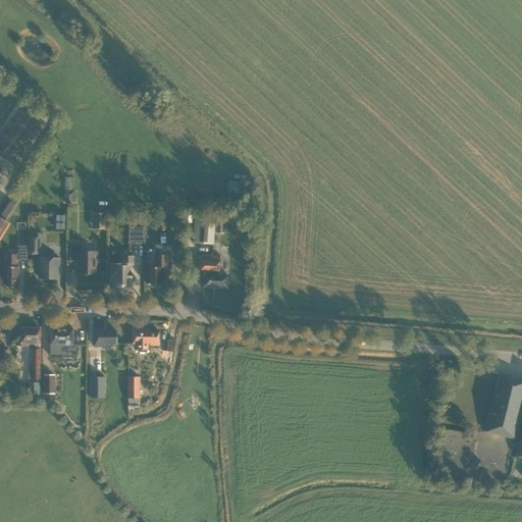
[(114,75),(119,87),(128,82),(123,71),(114,75)]
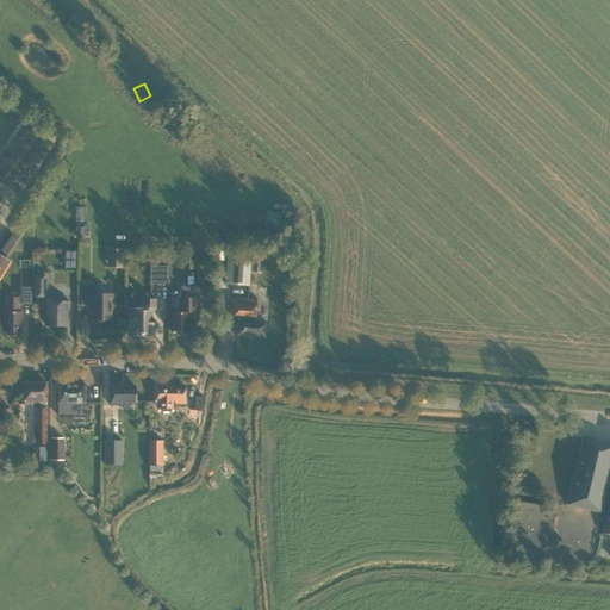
[(281,212),(267,211),(266,226),(280,228),(281,212)]
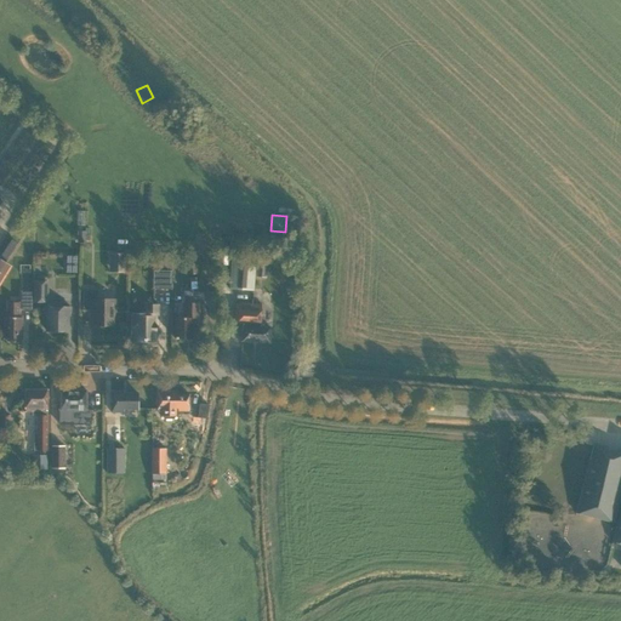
[(78,232),(78,243),(86,243),(86,240),(90,240),(90,235),(89,235),(86,235),(86,232),(85,232),(78,232)]
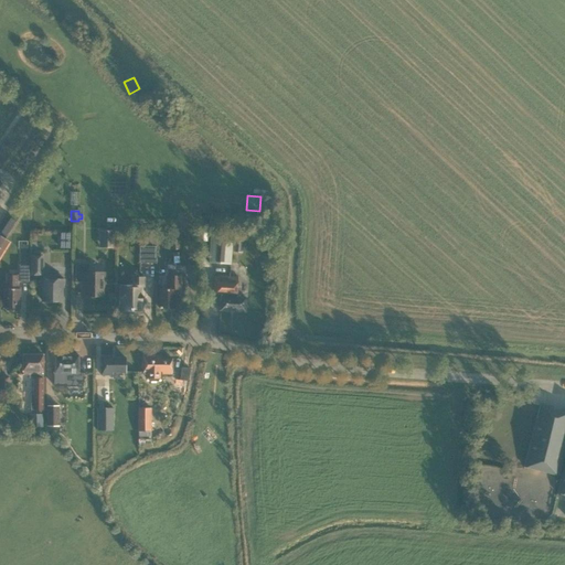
[(0,236),(4,240),(16,221),(10,217),(0,233),(0,236)]
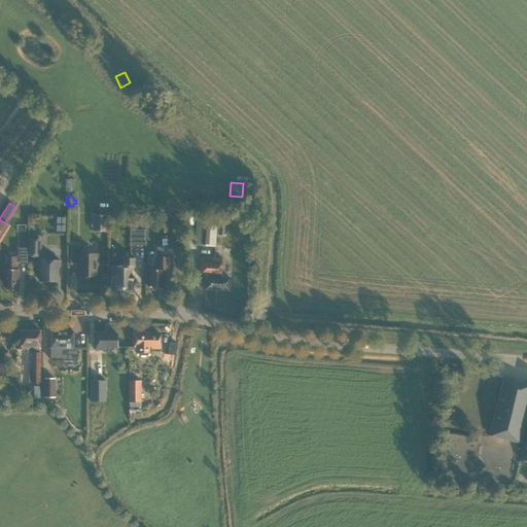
[(93,213),(93,230),(103,229),(103,213),(93,213)]
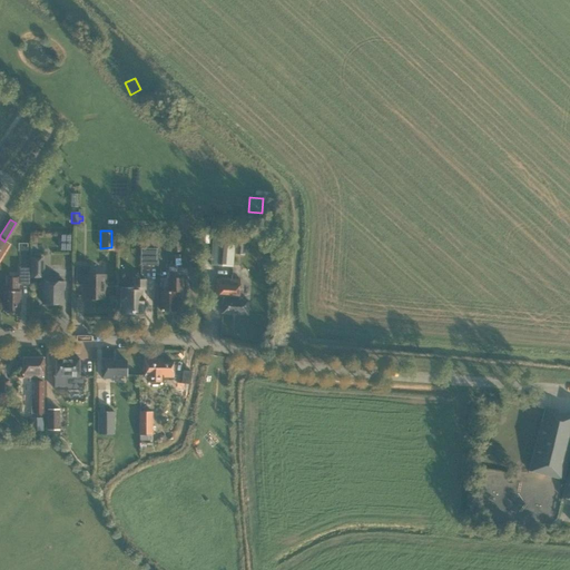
[(61,233),(60,246),(70,247),(71,233),(61,233)]
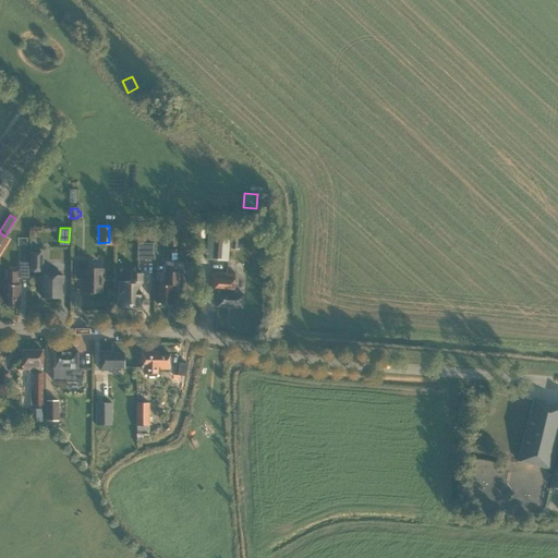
[(154,229),(148,229),(148,234),(137,234),(137,258),(153,258),(154,229)]
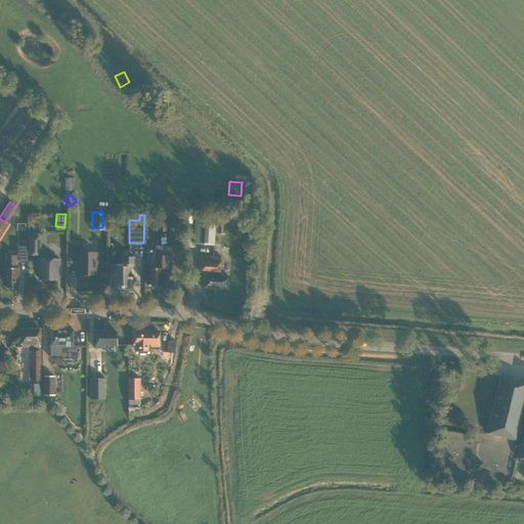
[(0,237),(8,224),(4,222),(0,219),(0,237)]
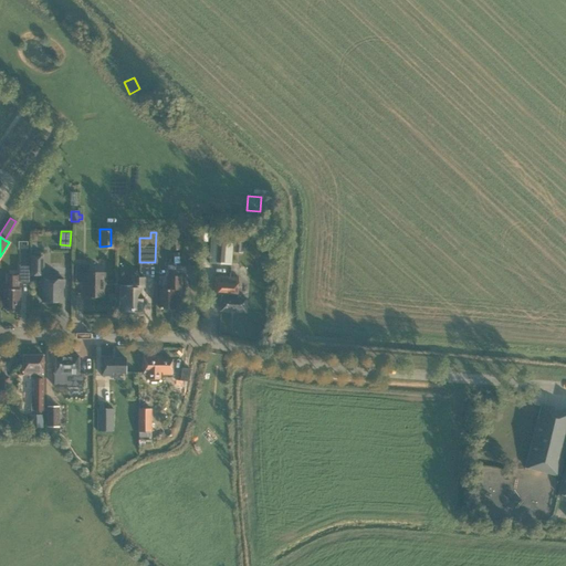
[(208,263),(230,264),(232,238),(210,237),(208,263)]
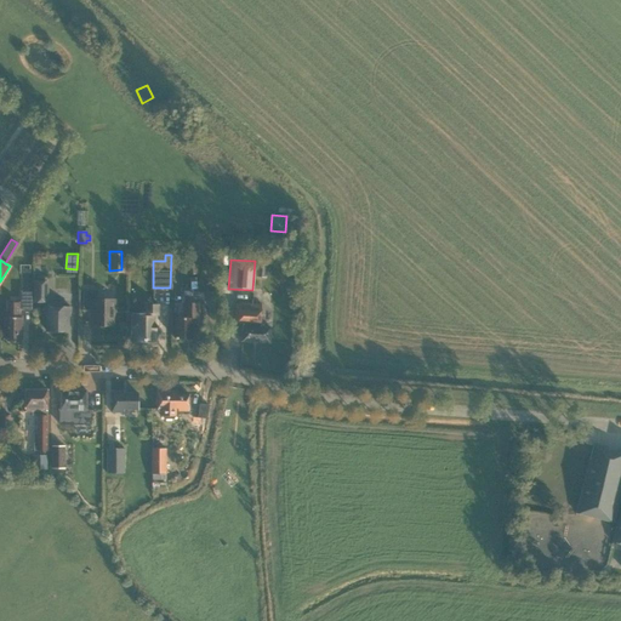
[(256,274),(266,274),(267,262),(256,262),(256,274)]
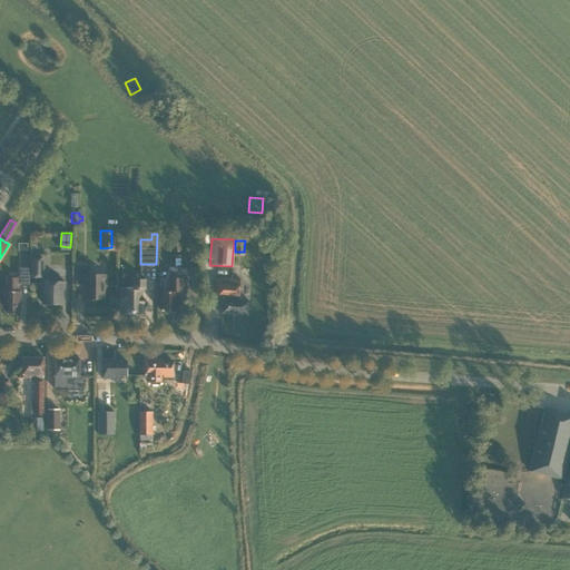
[(32,258),(32,277),(43,277),(43,258),(32,258)]
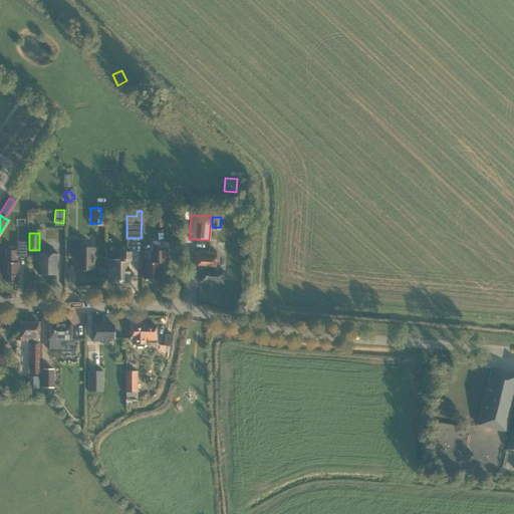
[(17,241),(17,256),(26,256),(26,241),(17,241)]
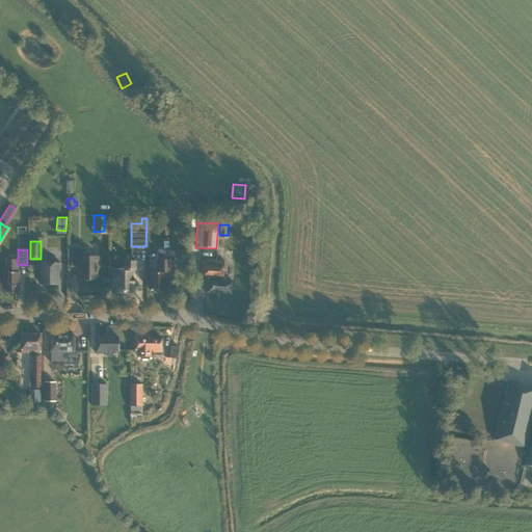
[(80,278),(98,278),(98,267),(99,267),(99,257),(80,257),(80,250),(71,249),(71,265),(80,265),(80,278)]
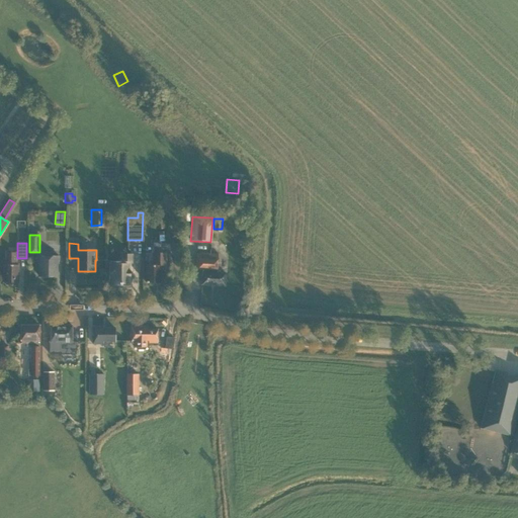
[(17,264),(15,264),(15,252),(6,252),(6,264),(4,264),(4,282),(6,282),(6,284),(11,284),(11,282),(17,282),(17,264)]
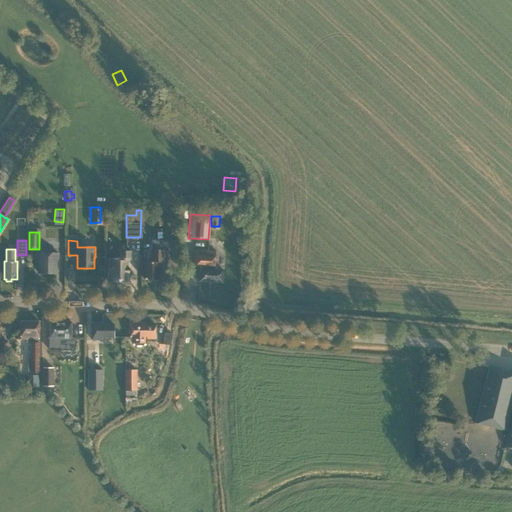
[(159,262),(163,262),(163,249),(151,249),(151,262),(144,262),(144,279),(147,279),(148,280),(152,280),(153,279),(158,279),(158,269),(159,268),(159,262)]
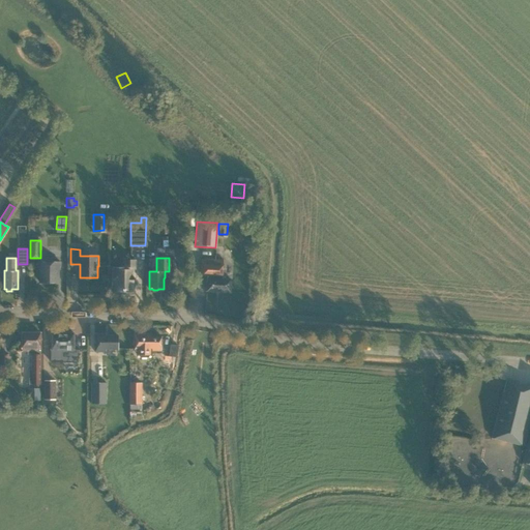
[(206,291),(230,293),(231,280),(222,278),(224,260),(201,258),(200,275),(207,275),(206,291)]
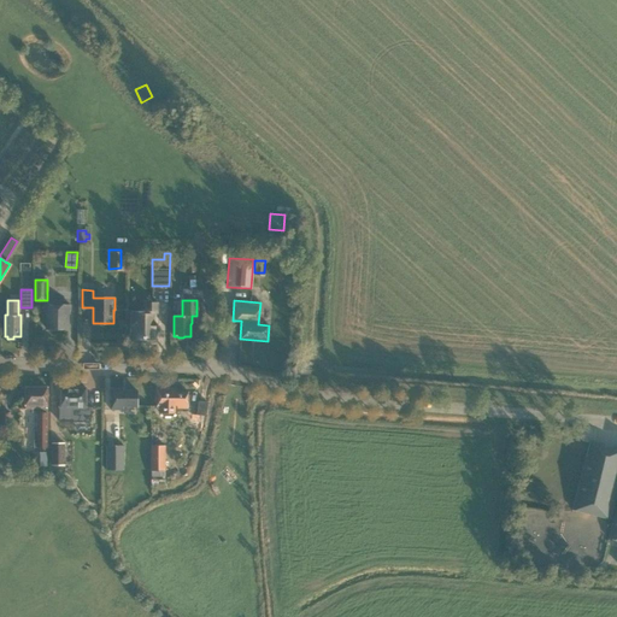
[(154,323),(157,323),(157,303),(145,301),(145,313),(130,312),(130,325),(133,325),(131,338),(154,338),(154,323)]
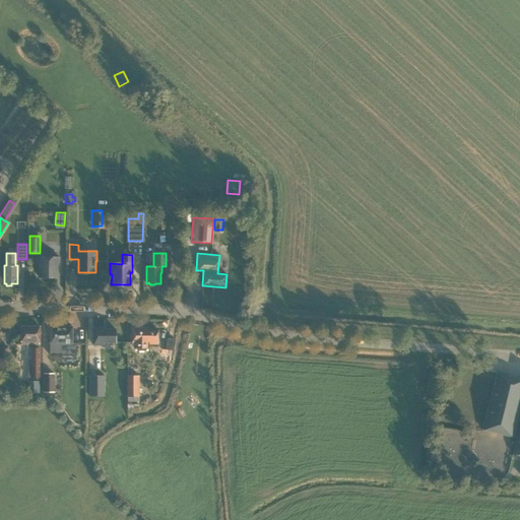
[(56,264),(59,264),(59,257),(37,257),(37,266),(39,266),(39,277),(56,277),(56,264)]
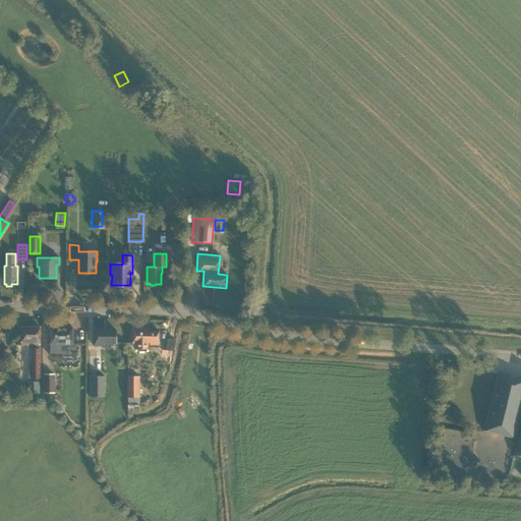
[(29,378),(39,378),(40,327),(21,327),(20,345),(26,345),(26,349),(31,349),(31,363),(29,363),(29,378)]
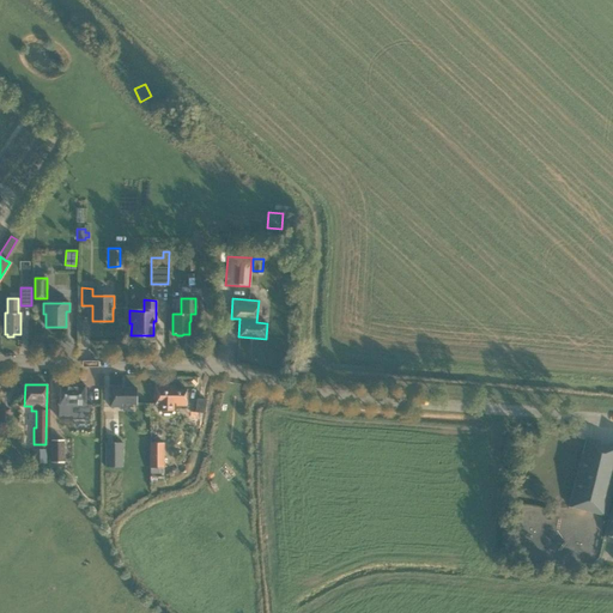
[(76,416),(84,416),(84,405),(85,405),(85,386),(59,384),(59,405),(52,405),(52,436),(67,436),(67,419),(70,419),(70,408),(76,408),(76,416)]
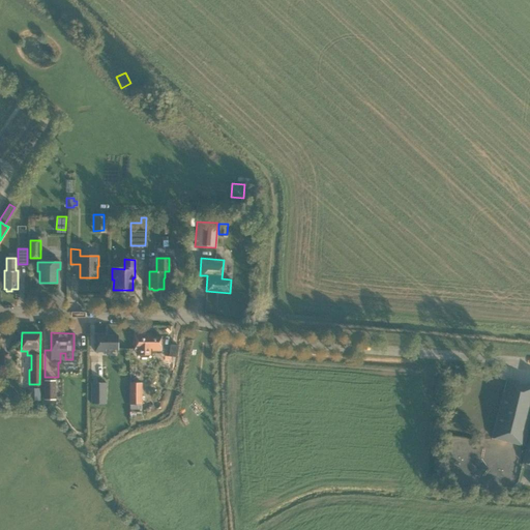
[(106,333),(94,333),(94,352),(106,352),(106,349),(117,349),(117,335),(106,335),(106,333)]
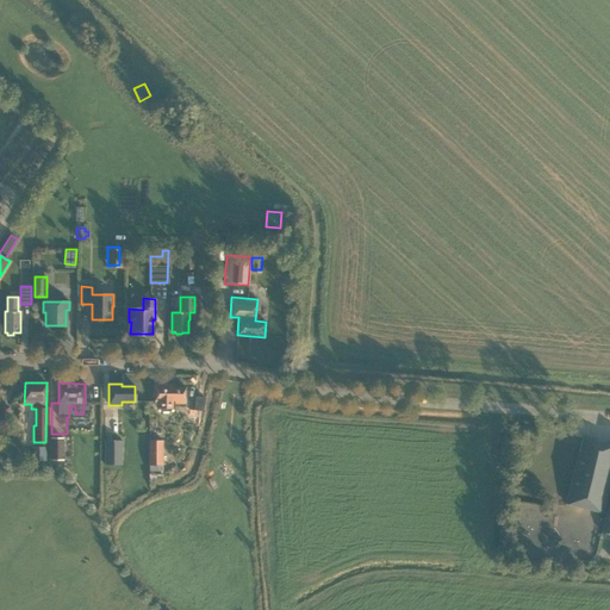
[(185,404),(185,387),(170,387),(170,384),(154,384),(154,403),(159,403),(159,409),(162,411),(169,411),(173,409),(174,406),(174,404),(185,404)]
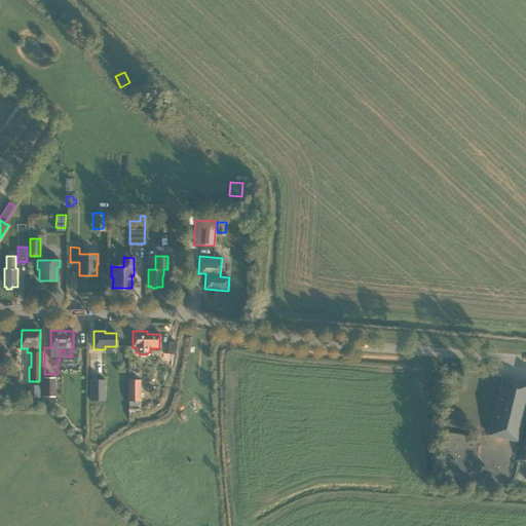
[(176,353),(177,342),(168,341),(167,352),(175,353),(176,353)]
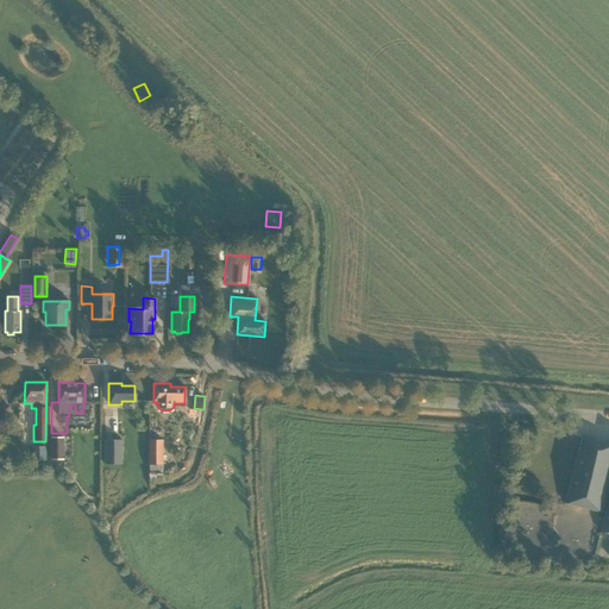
[(106,433),(126,433),(126,415),(106,415),(106,433)]
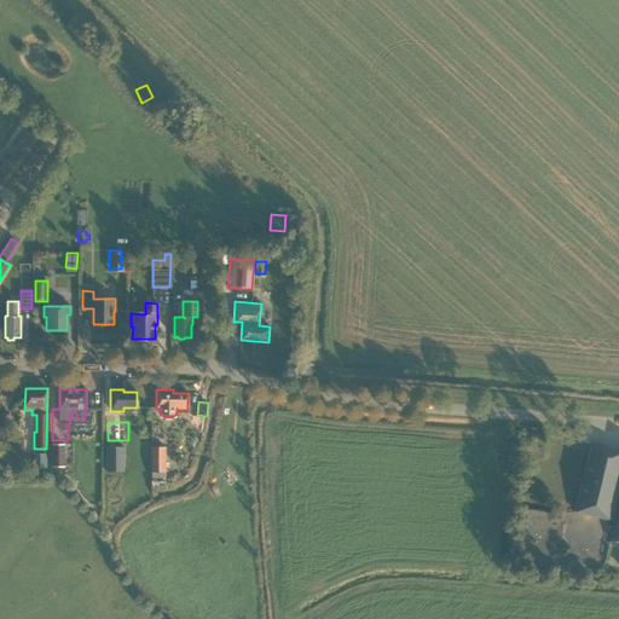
[(51,445),(51,467),(64,467),(64,445),(51,445)]
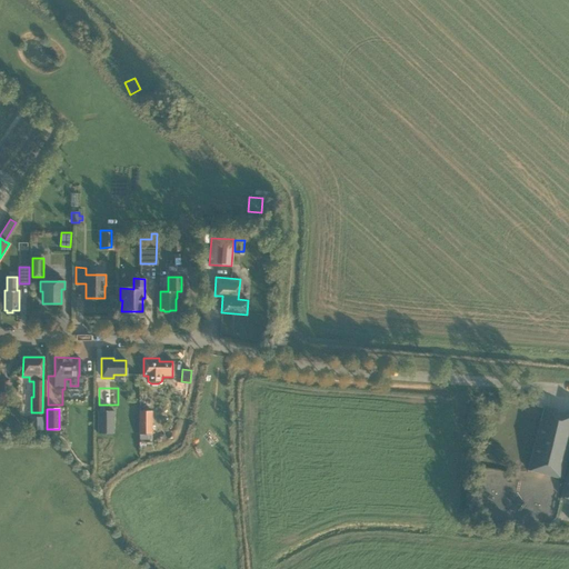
[(568,415),(545,409),(528,470),(566,479),(561,497),(568,498),(568,415)]
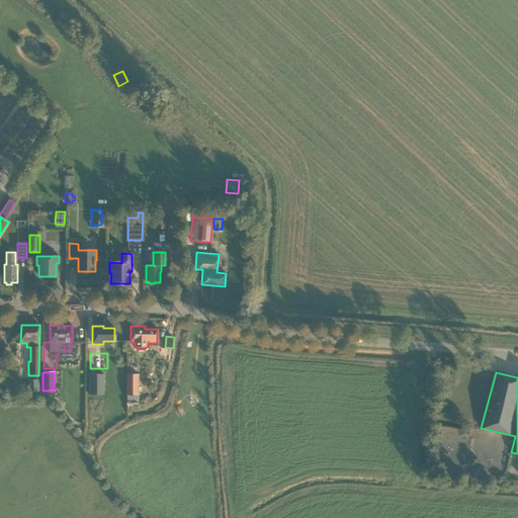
[(104,374),(89,374),(89,395),(104,395),(104,374)]
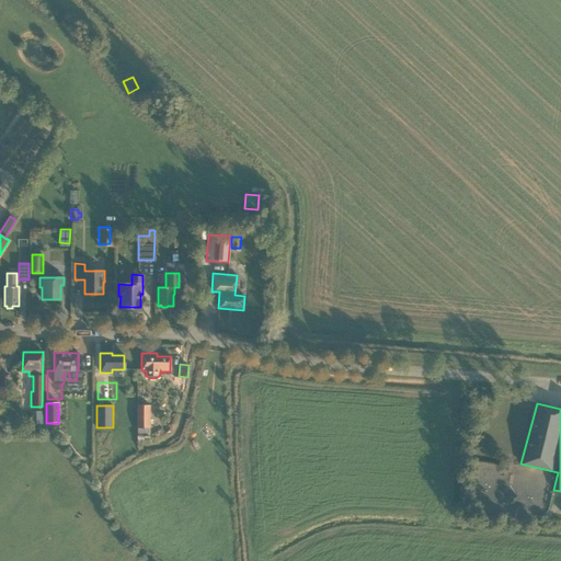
[(149,405),(137,405),(137,428),(149,428),(149,405)]
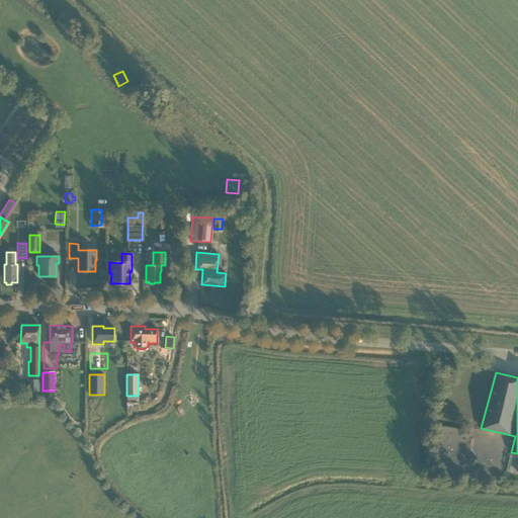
[(39,392),(39,379),(26,379),(26,392),(39,392)]
